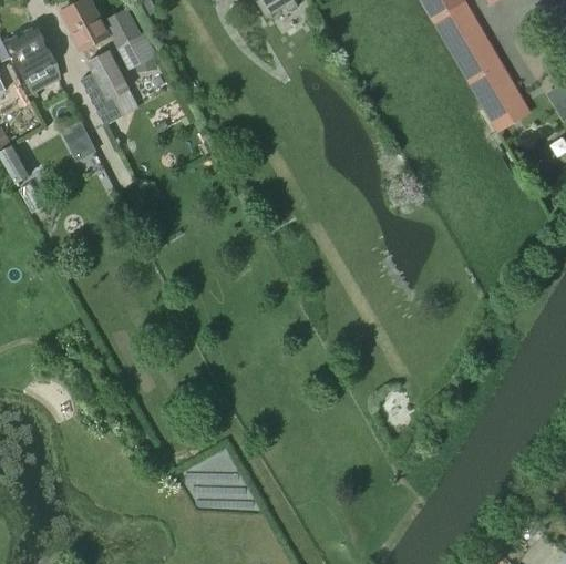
[(111,31),(130,65),(156,52),(144,30),(139,32),(125,8),(105,19),(107,24),(105,26),(91,0),(79,0),(62,9),(82,47),(111,31)]
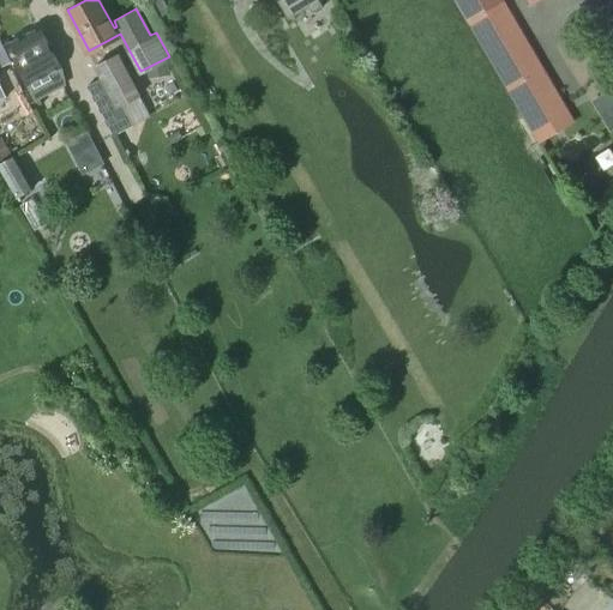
[(278,0),(288,17),(299,11),(308,5),(312,11),(323,5),(319,0),(278,0)]
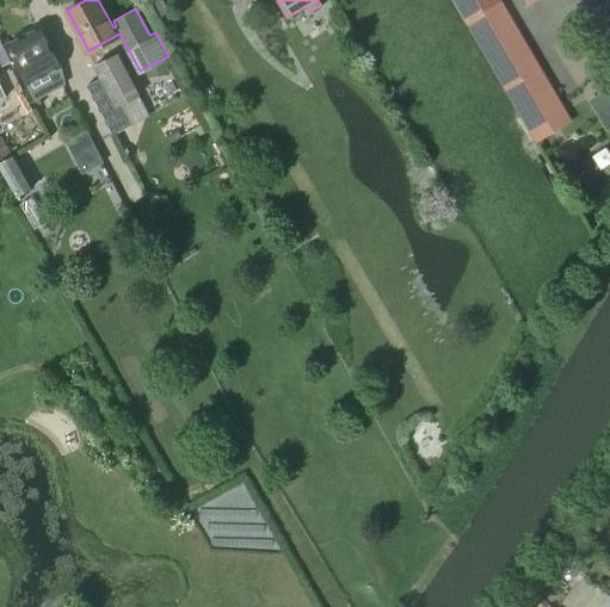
[(572,119),(501,0),(455,0),(524,118),(536,140),(572,119)]
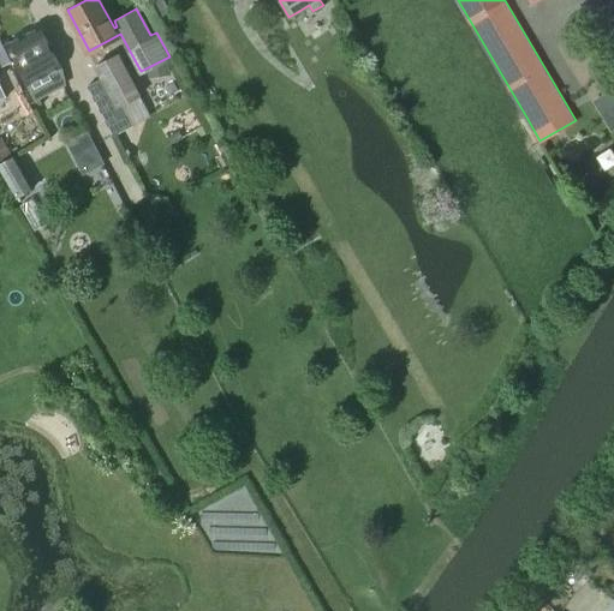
[(61,65),(40,25),(7,43),(37,97),(65,83),(61,65)]
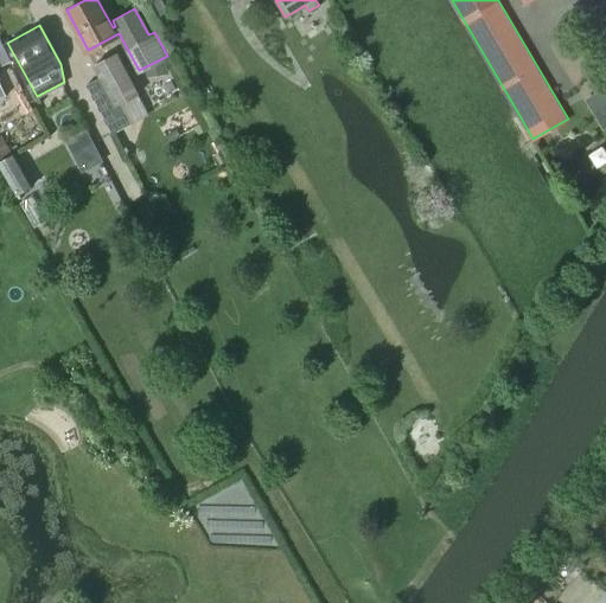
[(148,114),(115,53),(94,65),(100,76),(85,84),(112,132),(148,114)]
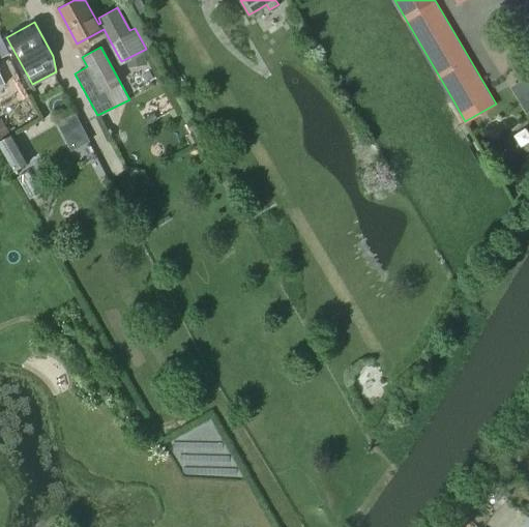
[(27,162),(11,135),(0,140),(0,149),(11,170),(27,162)]
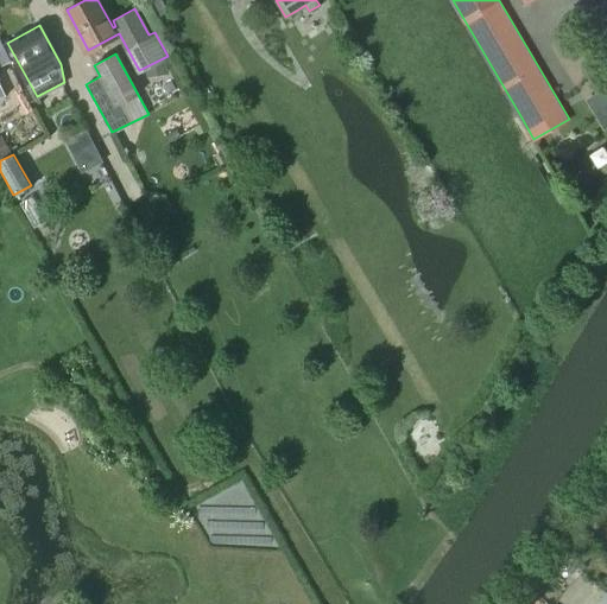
[(606,589),(593,603),(606,603),(606,589)]
